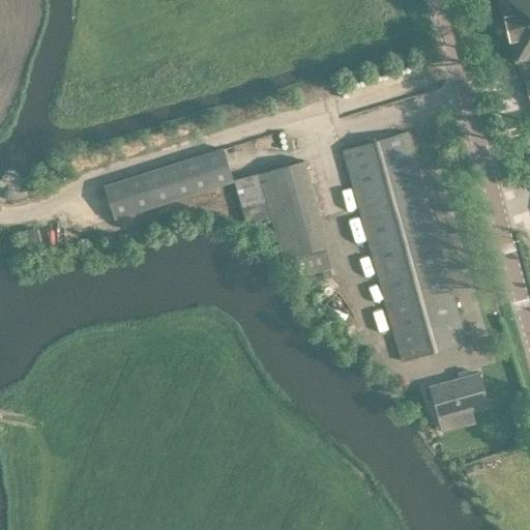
[(529,0),(499,0),(504,18),(503,18),(508,41),(509,41),(514,63),(529,59),(529,0)]
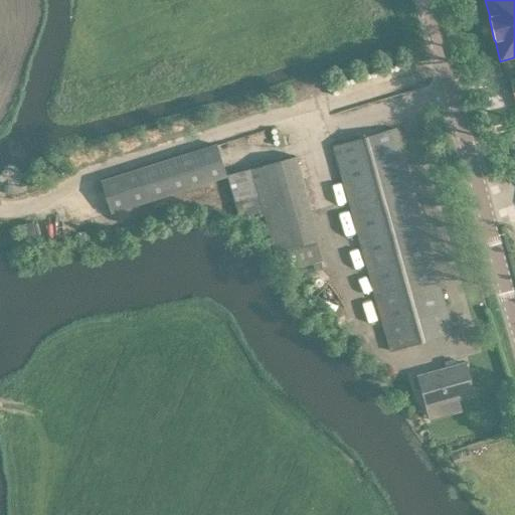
[(393,129),(332,146),(331,147),(380,325),(376,325),(378,339),(384,338),(388,352),(451,334),(393,129)]
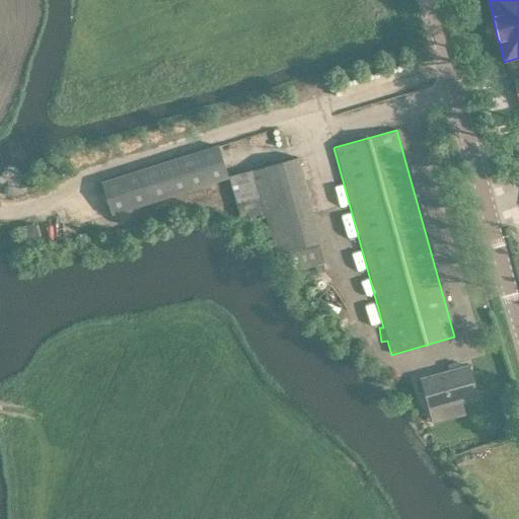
[(112,215),(227,178),(217,145),(101,181),(112,215)]
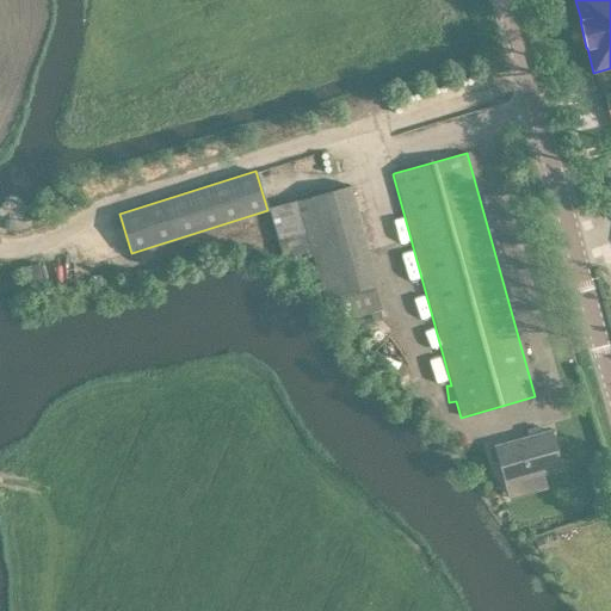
[(295,202),(272,208),(285,257),(308,251),(322,301),(338,296),(344,319),(357,316),(359,326),(381,320),(378,310),(381,309),(375,287),(378,285),(350,186),(338,190),(320,195),(295,202)]
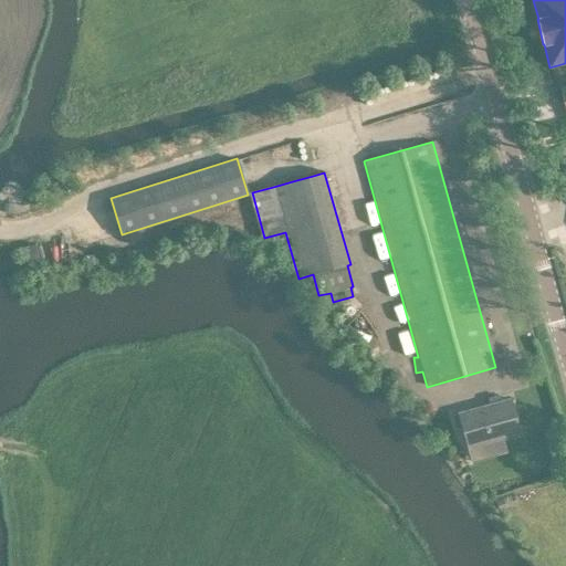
[(510,399),(500,402),(499,395),(488,397),(490,405),(457,415),(467,449),(519,435),(510,399)]
